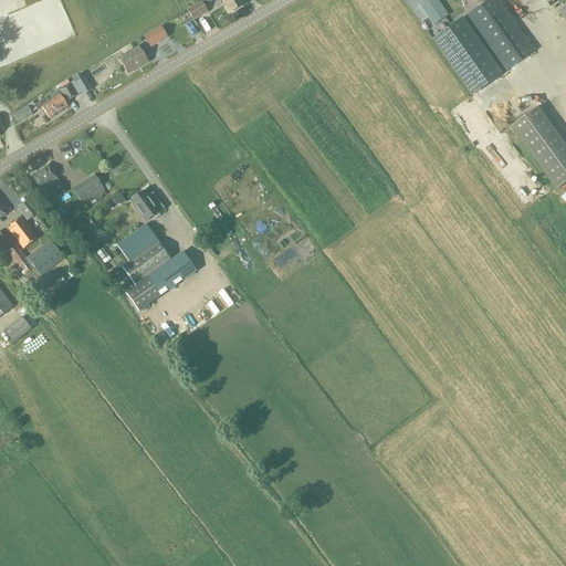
[(220,0),(229,13),(244,4),(241,0),(220,0)]
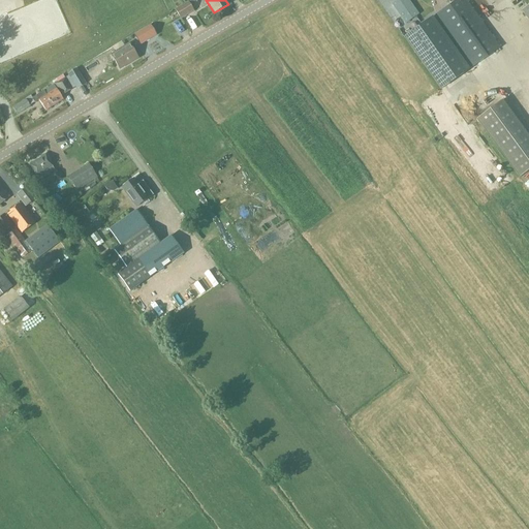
[(398,0),(399,0),(392,4),(399,14),(405,24),(411,19),(418,14),(411,5),(408,0),(398,0)]
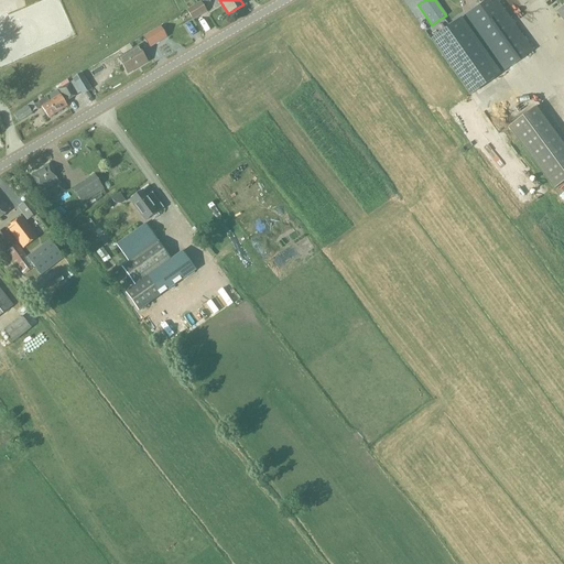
[(533,51),(497,0),(486,0),(464,17),(502,73),(533,51)]
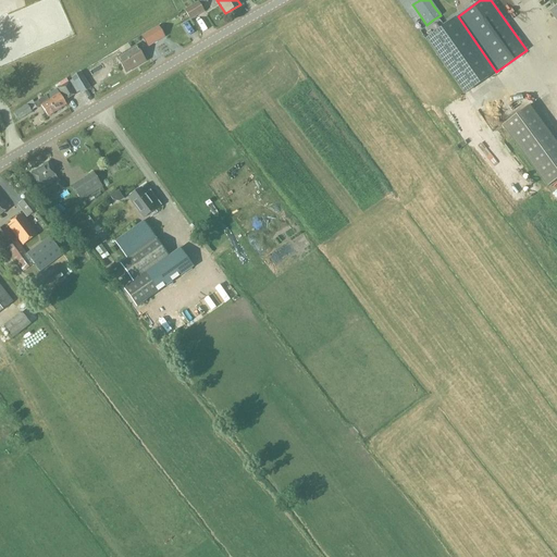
[(190,21),(203,12),(199,3),(185,12),(190,21)]
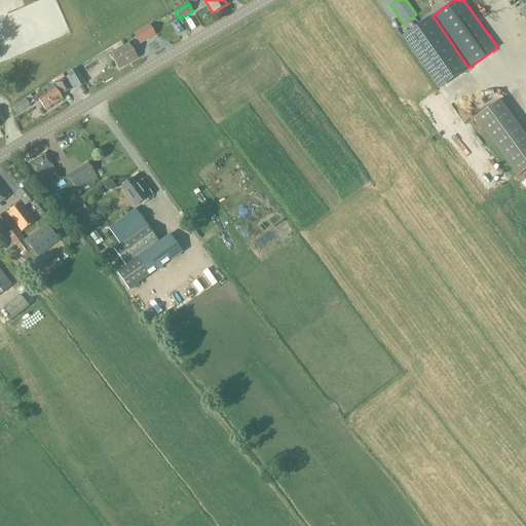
[(421,23),(402,37),(420,63),(439,88),(448,82),(458,75),(466,70),(448,43),(429,17),(421,23)]
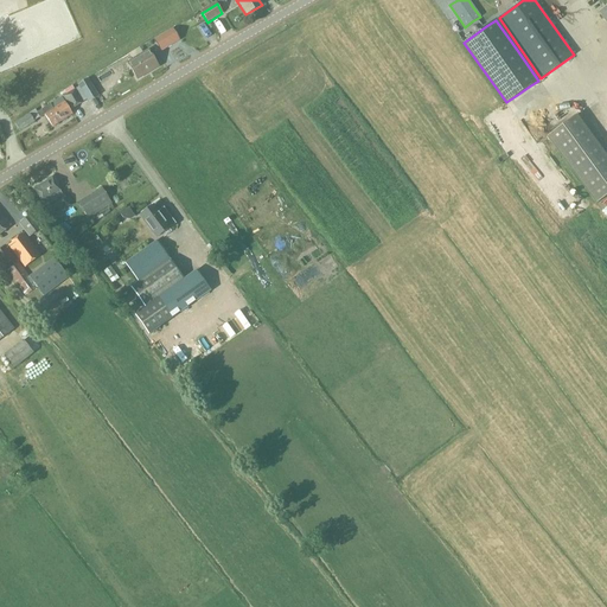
[(171,49),(177,44),(171,34),(153,45),(158,53),(170,46),(171,49)]
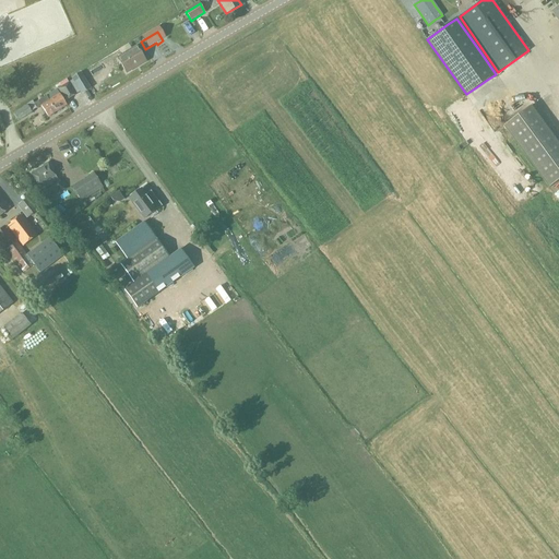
[(144,50),(141,52),(137,46),(118,58),(127,72),(145,61),(144,58),(147,56),(144,50)]
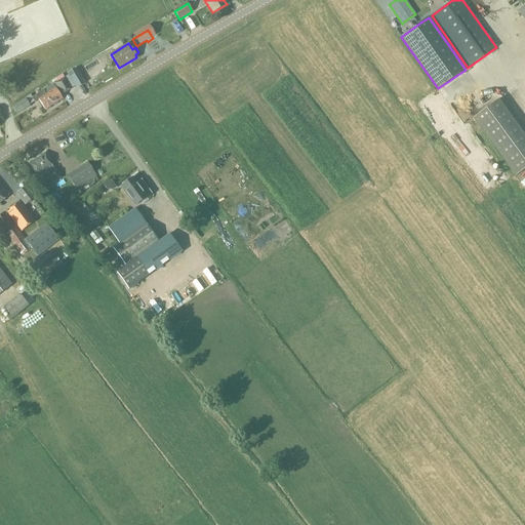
[(85,83),(76,68),(67,74),(76,89),(85,83)]
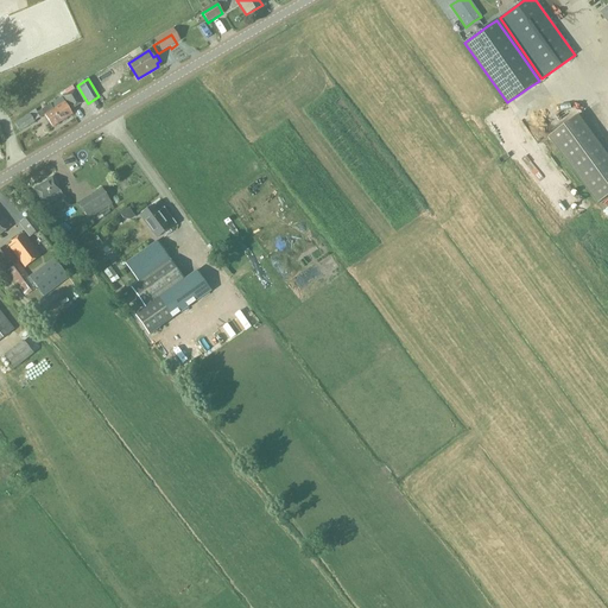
[(71,109),(83,102),(76,89),(64,96),(71,109)]
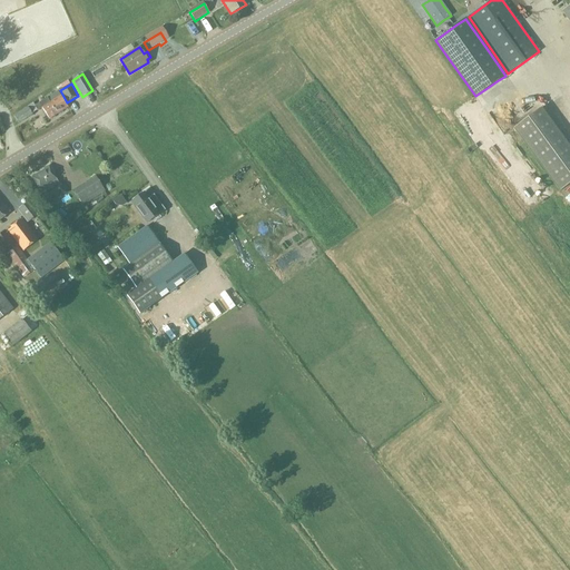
[(37,111),(42,108),(49,119),(69,107),(61,95),(61,96),(58,91),(35,107),(37,111)]
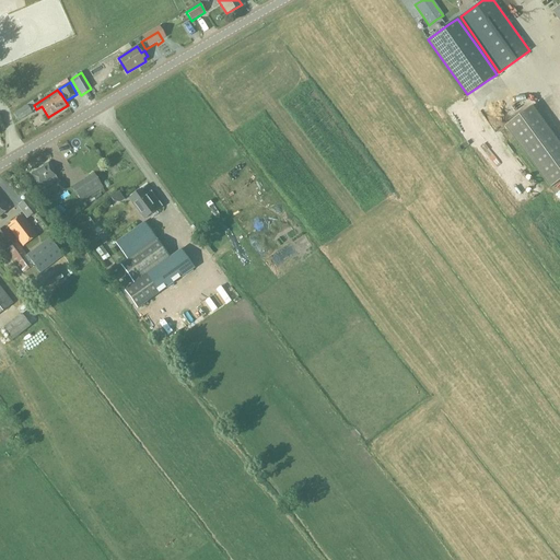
[(27,105),(13,114),(19,123),(33,113),(27,105)]
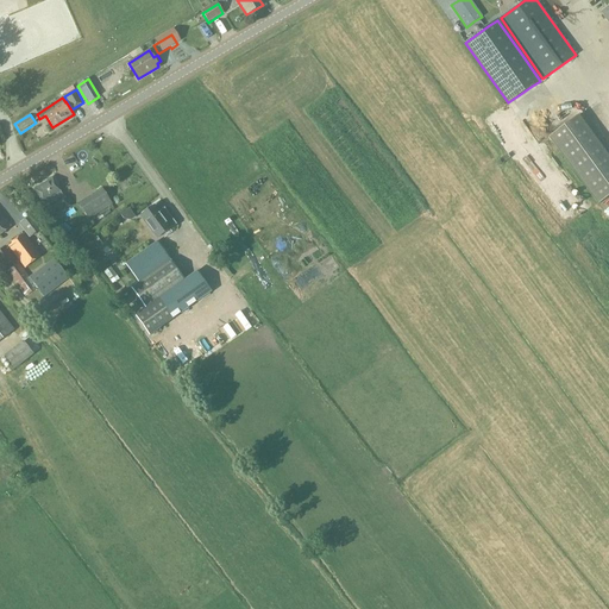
[(608,196),(608,158),(578,115),(548,137),(598,205),(608,196)]
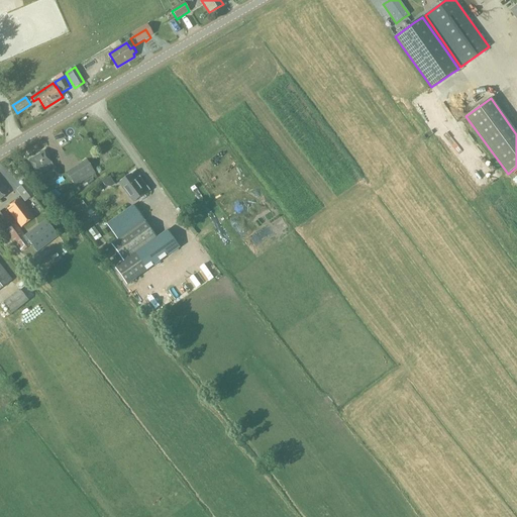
[(50,164),(50,163),(44,153),(31,162),(36,171),(39,176),(40,176),(46,185),(61,177),(55,167),(54,167),(52,164),(50,164)]
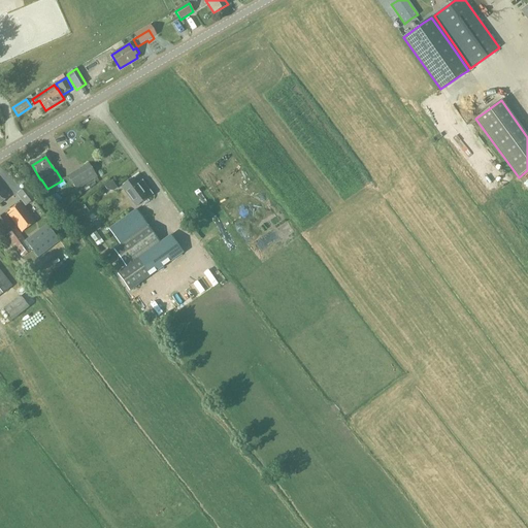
[(77,191),(98,177),(89,164),(68,176),(77,191)]
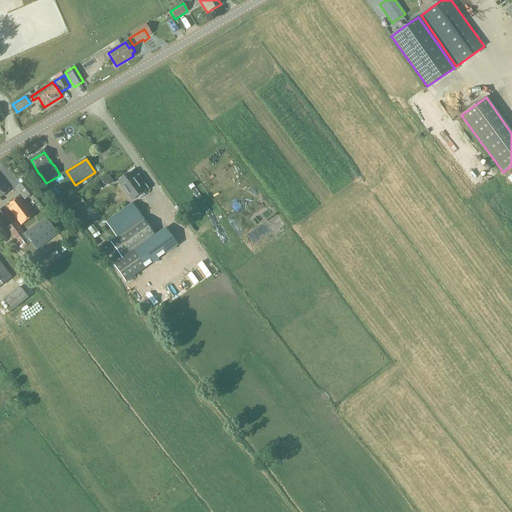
[(109,173),(101,177),(105,185),(112,181),(109,173)]
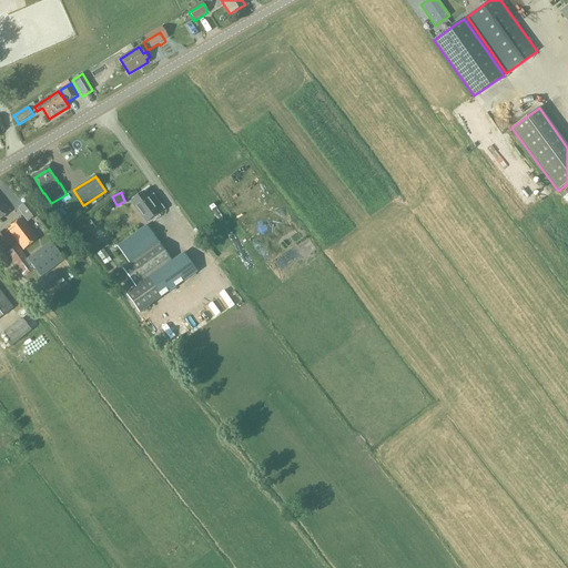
[(153,195),(149,199),(144,192),(131,202),(146,223),(152,220),(154,222),(161,217),(159,214),(163,210),(153,195)]
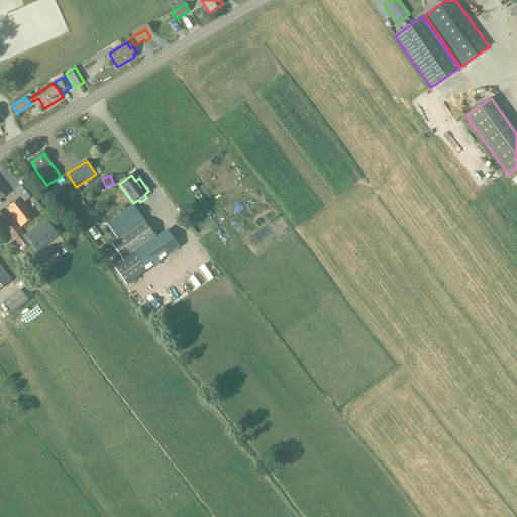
[(0,199),(8,193),(0,182),(0,199)]
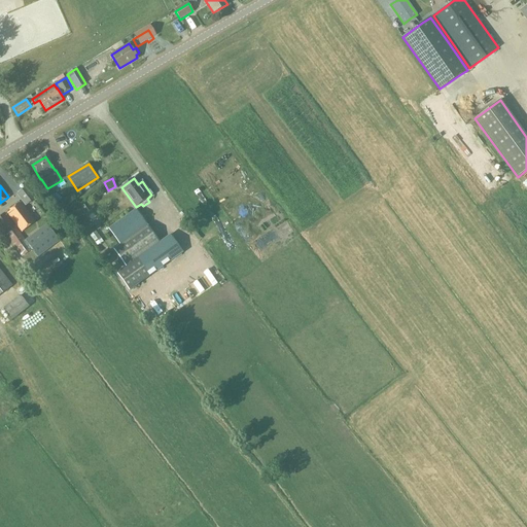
[(36,199),(27,186),(16,195),(26,207),(36,199)]
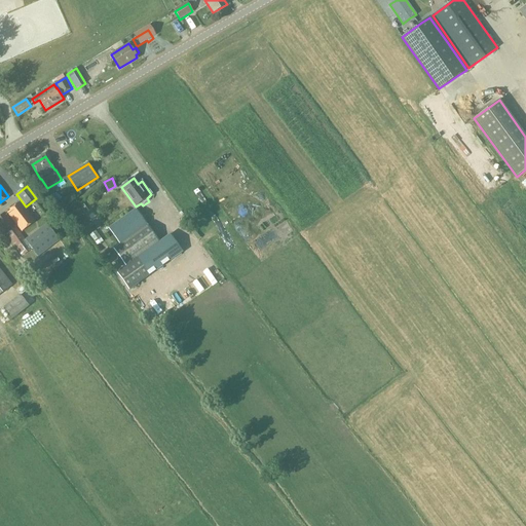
[(249,194),(243,197),(248,203),(253,200),(249,194)]
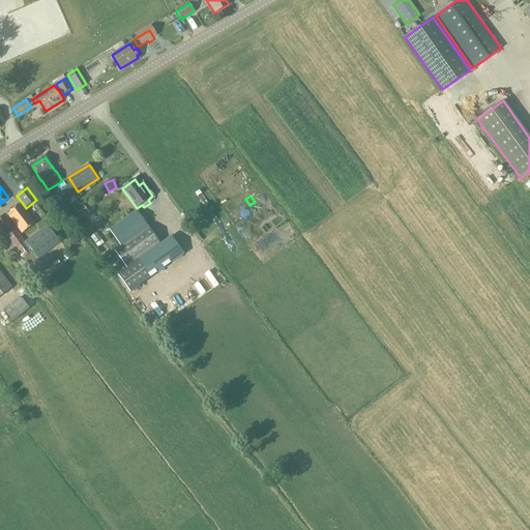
[(35,224),(21,204),(6,214),(22,234),(35,224)]
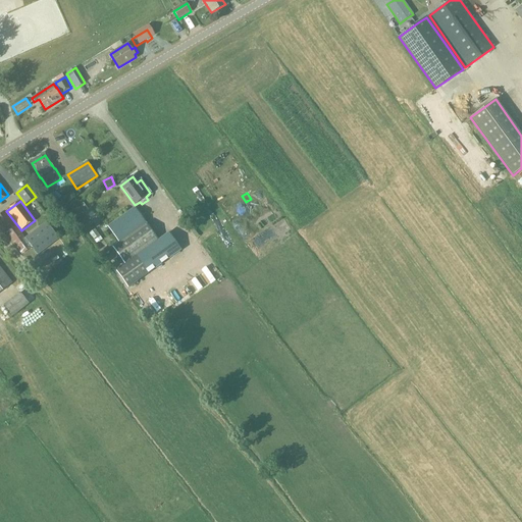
[(119,244),(146,223),(135,207),(107,227),(119,244)]
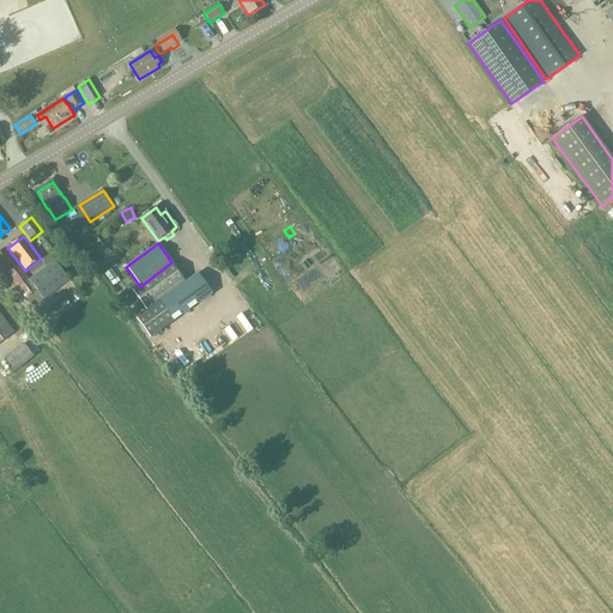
[(18,265),(7,274),(25,299),(37,291),(44,301),(70,280),(54,261),(30,280),(18,265)]
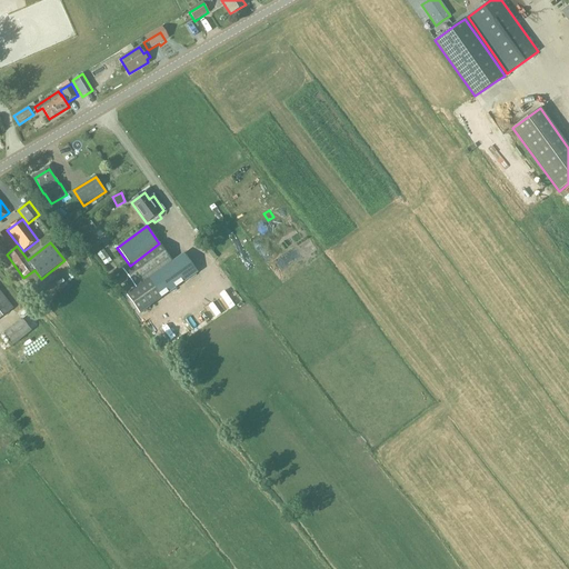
[(123,270),(137,288),(172,261),(159,243),(130,266),(123,270)]
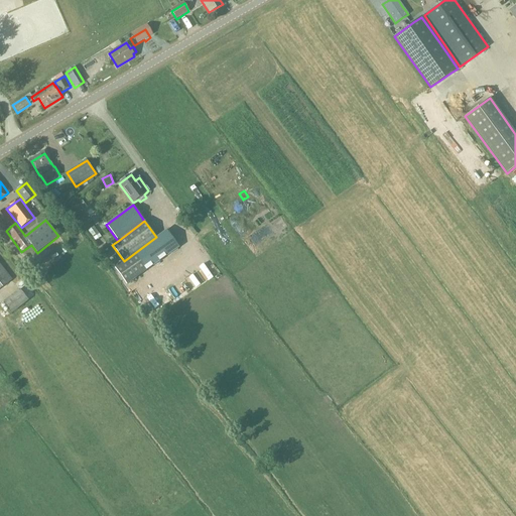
[(126,285),(179,247),(167,230),(156,237),(124,261),(114,268),(126,285)]
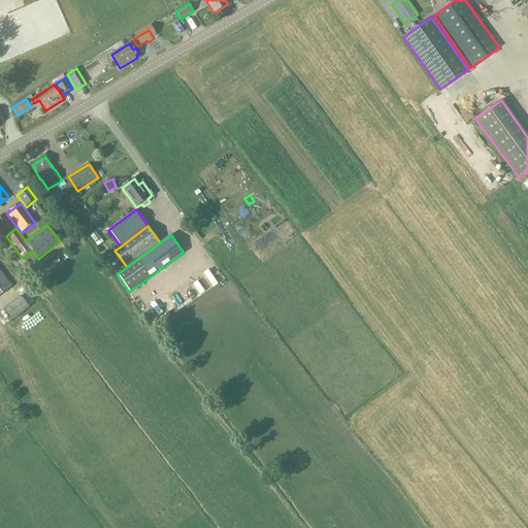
[(0,296),(12,287),(0,270),(0,296)]
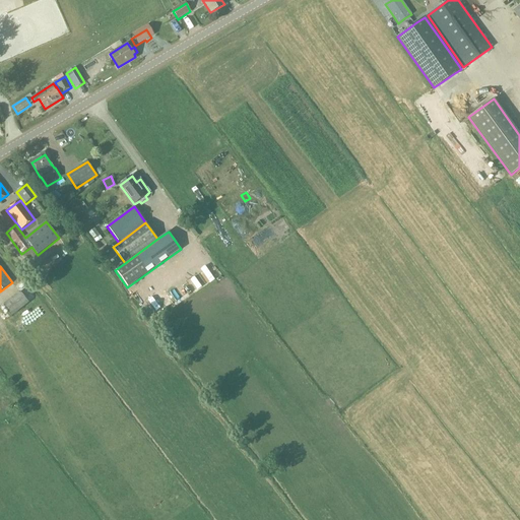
[(192,289),(197,285),(188,273),(183,277),(192,289)]
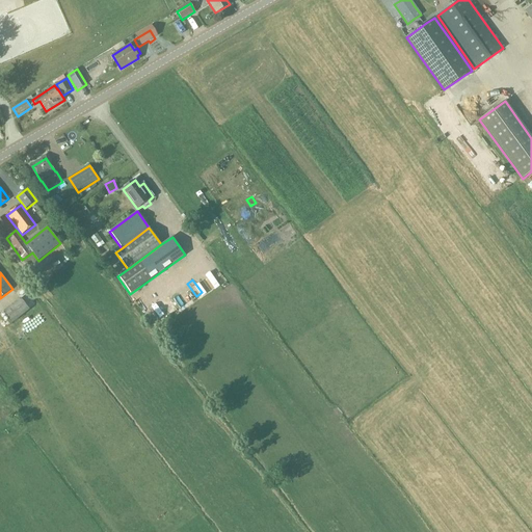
[(182,288),(178,291),(185,302),(189,298),(182,288)]
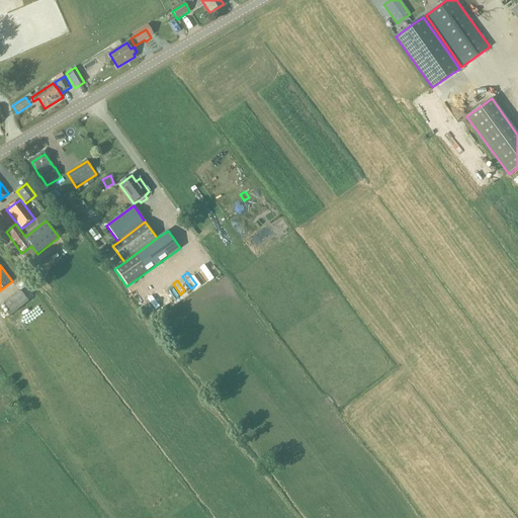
[(19,290),(4,305),(13,315),(29,301),(19,290)]
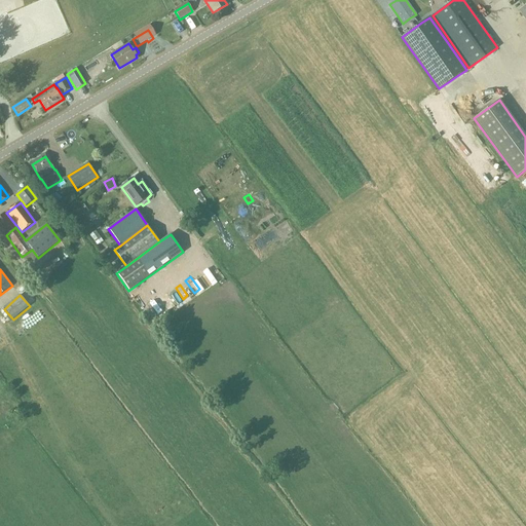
[(10,329),(16,338),(46,317),(40,309),(10,329)]
